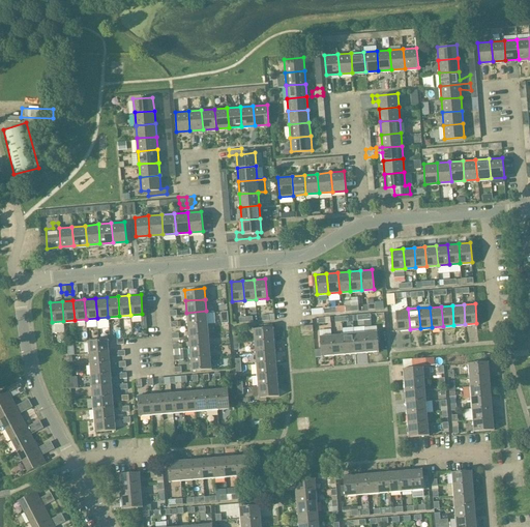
[(395,310),(398,330),(410,329),(408,309),(395,310)]
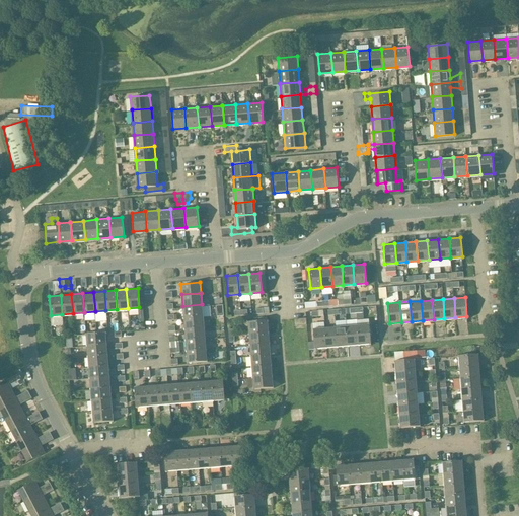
[(182,306),(183,317),(203,315),(202,304),(182,306)]
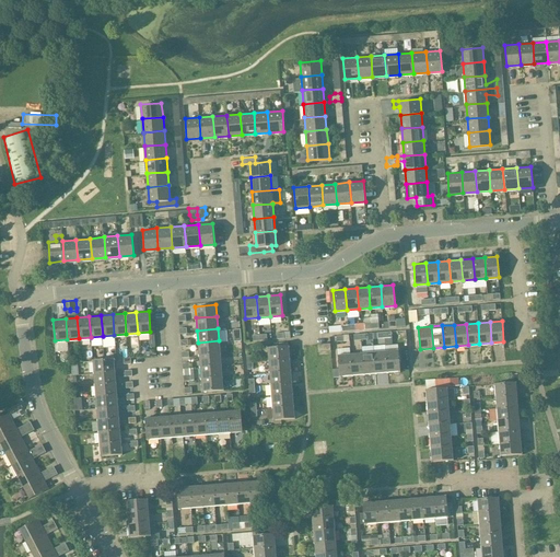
[(220,352),(219,340),(198,343),(199,355),(220,352)]
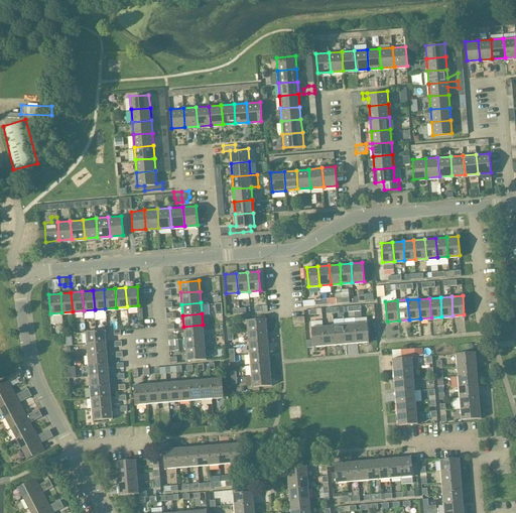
[(304,323),(304,314),(291,316),(292,324),(304,323)]
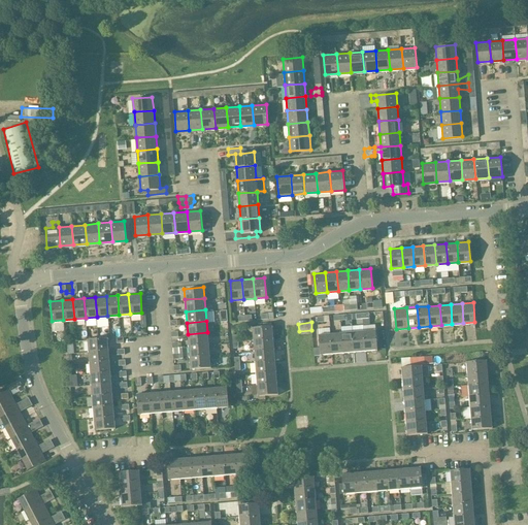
[(252,327),(253,338),(273,337),(272,325),(252,327)]
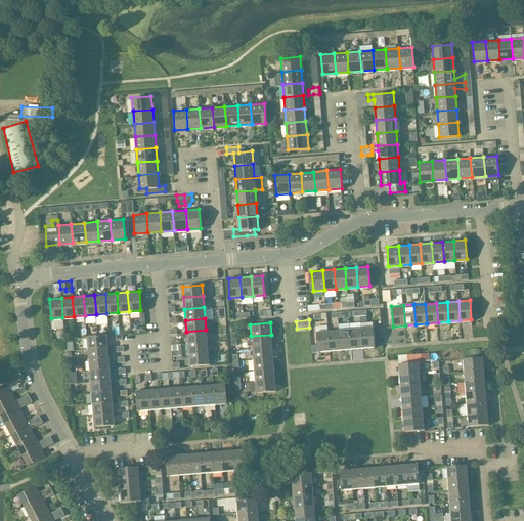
[(373,327),(361,328),(362,347),(374,346),(373,327)]
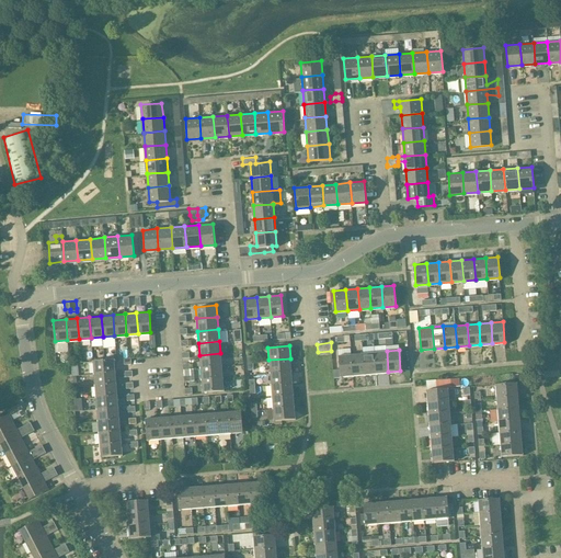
[(387,351),(375,352),(376,373),(388,372),(387,351)]
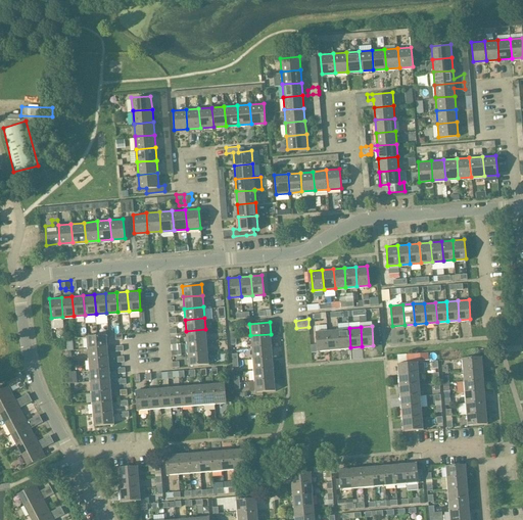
[(349,328),(338,329),(340,348),(350,347),(349,328)]
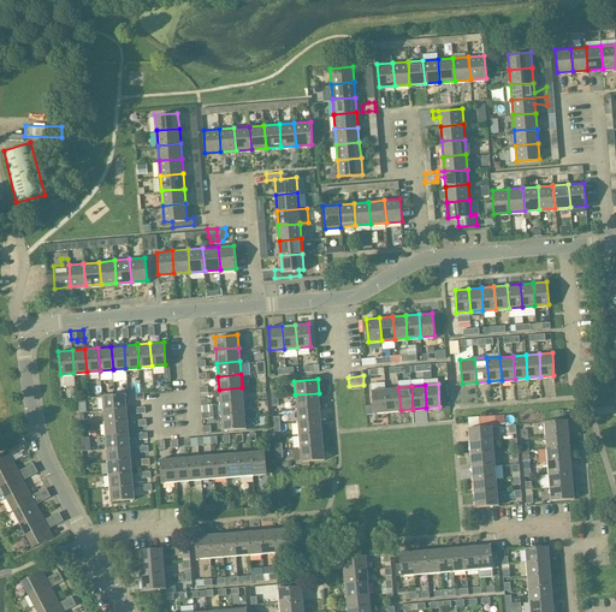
[(243,399),(242,387),(219,390),(220,402),(243,399)]
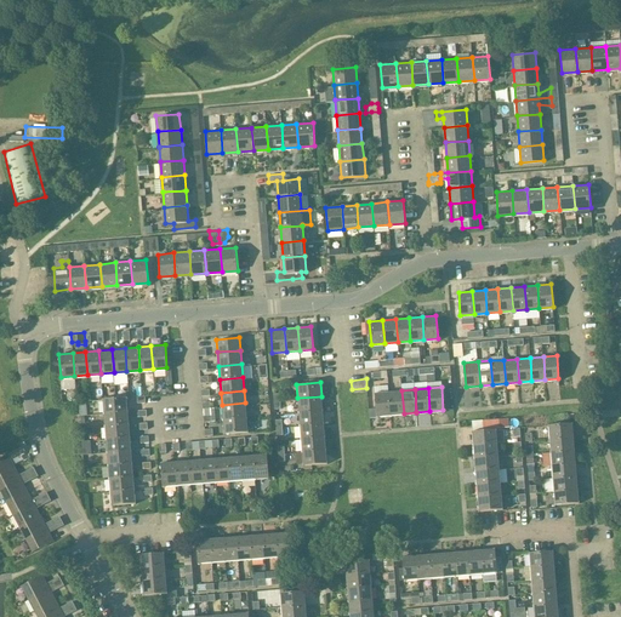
[(388,392),(391,415),(404,413),(402,390),(388,392)]
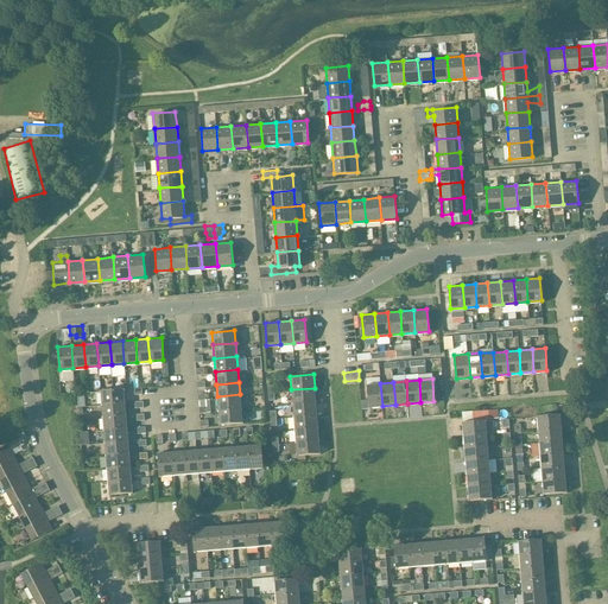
[(367,385),(369,407),(382,406),(380,383),(367,385)]
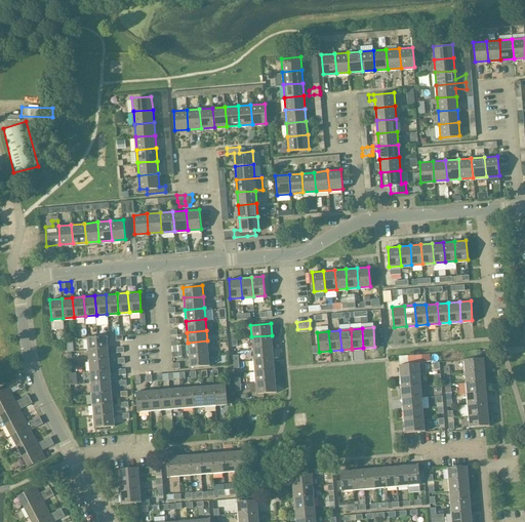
[(106,334),(86,336),(87,348),(107,347),(106,334)]
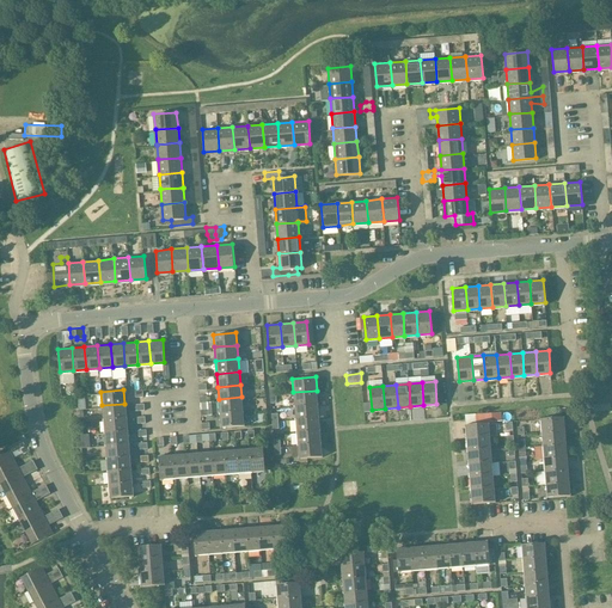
[(293,392),(294,405),(317,403),(317,391),(293,392)]
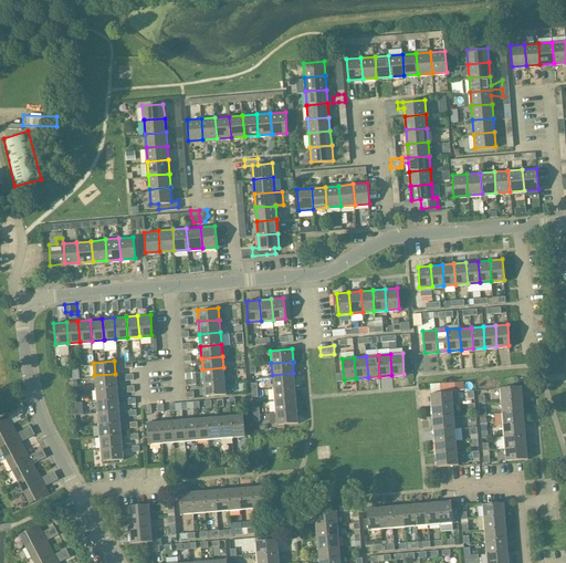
[(224,379),(223,367),(202,369),(203,382),(224,379)]
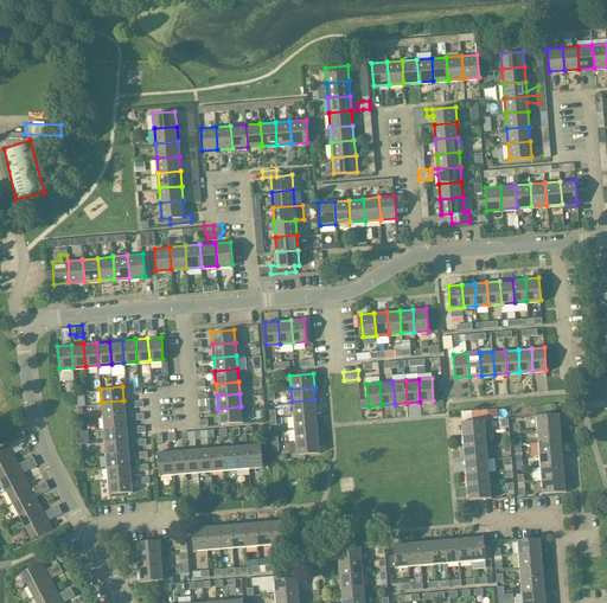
[(314,399),(292,402),(293,415),(315,412),(314,399)]
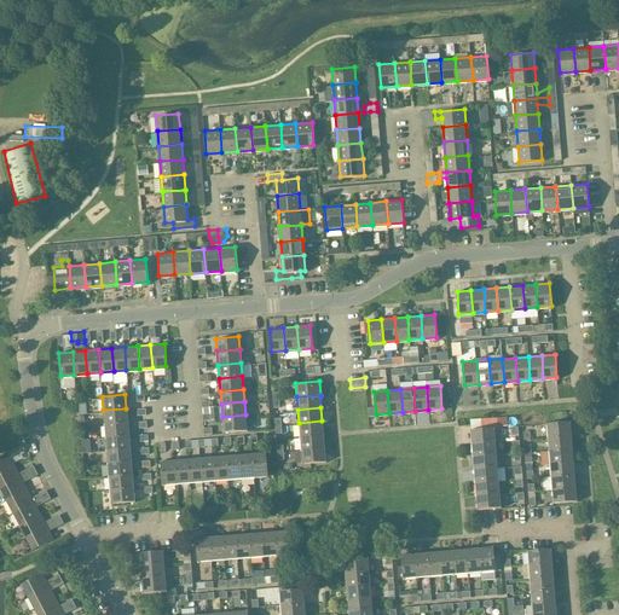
[(127,421),(126,408),(103,410),(104,423),(127,421)]
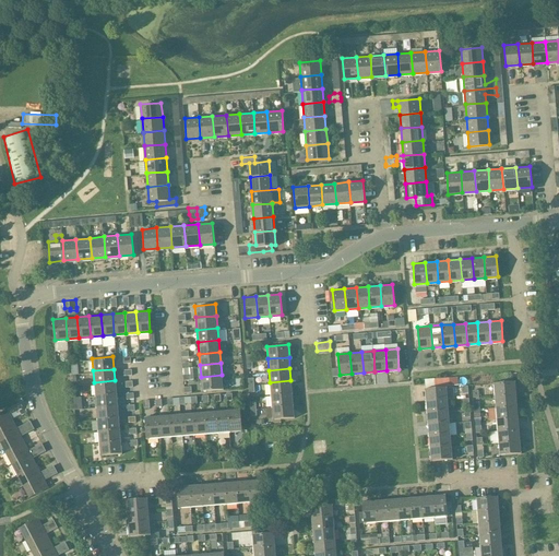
[(223,388),(222,375),(201,377),(202,389),(223,388)]
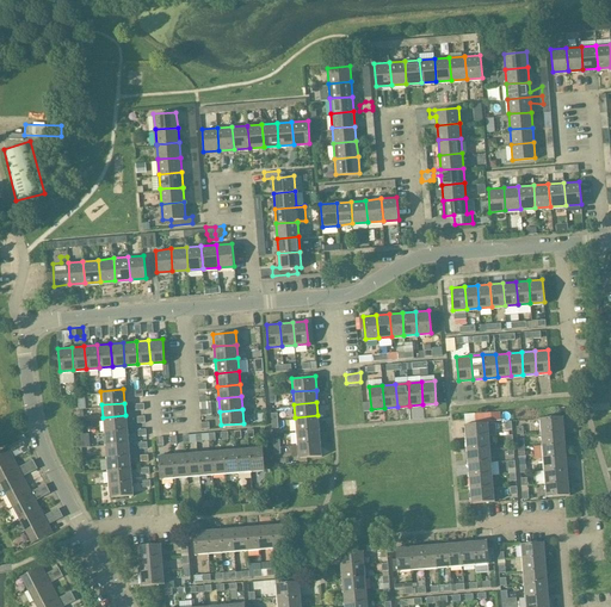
[(127,428),(125,415),(103,417),(104,431),(127,428)]
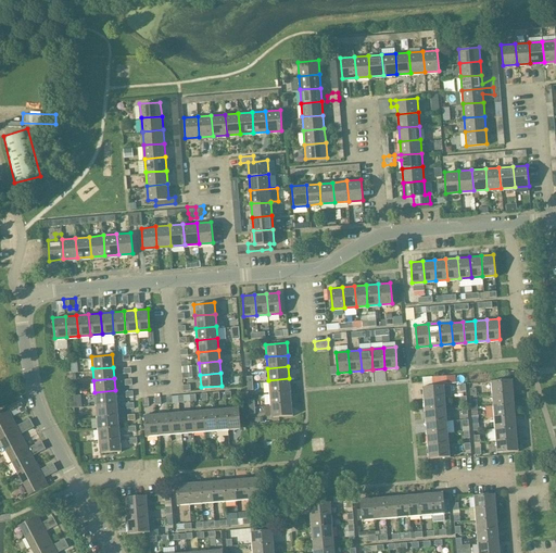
[(268,380),(269,391),(290,390),(289,378),(268,380)]
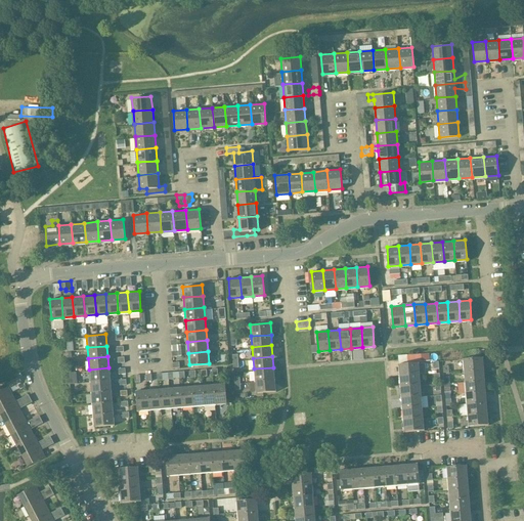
[(463,358),(464,370),(483,367),(482,356),(463,358)]
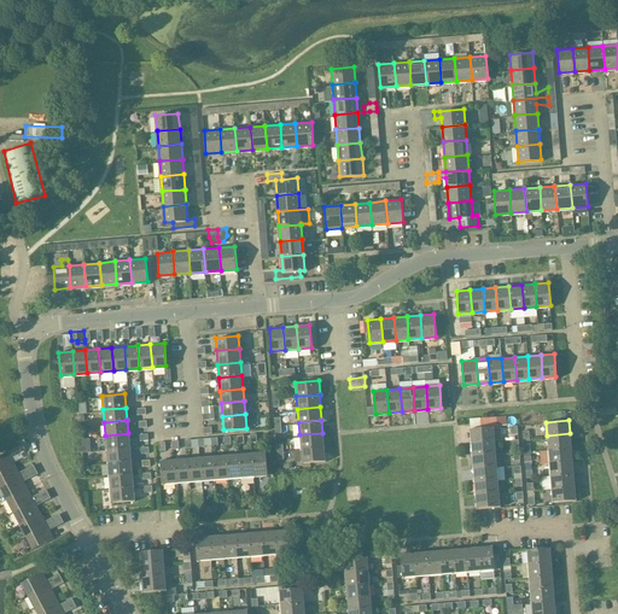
[(470,428),(471,442),(494,439),(493,426),(470,428)]
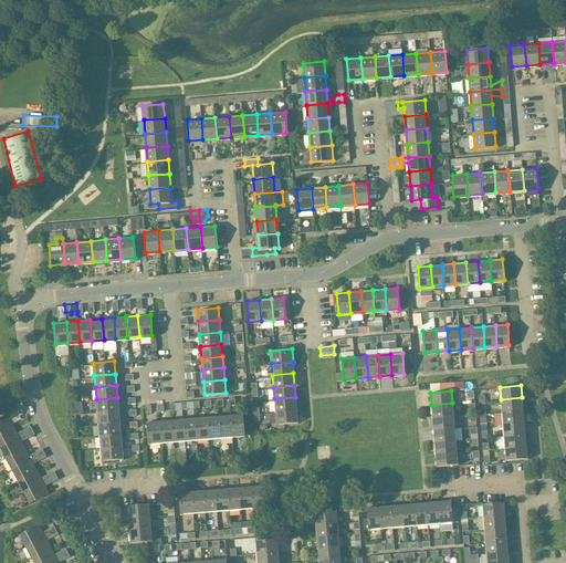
[(117,397),(96,399),(97,412),(118,409),(117,397)]
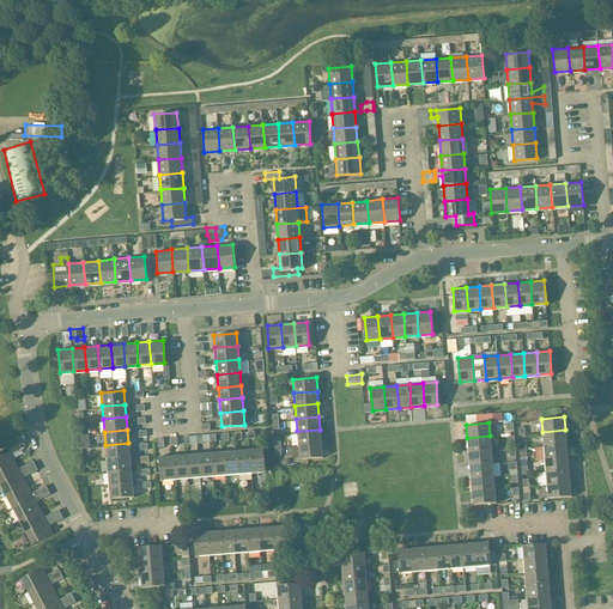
[(320,430),(297,431),(298,444),(321,443),(320,430)]
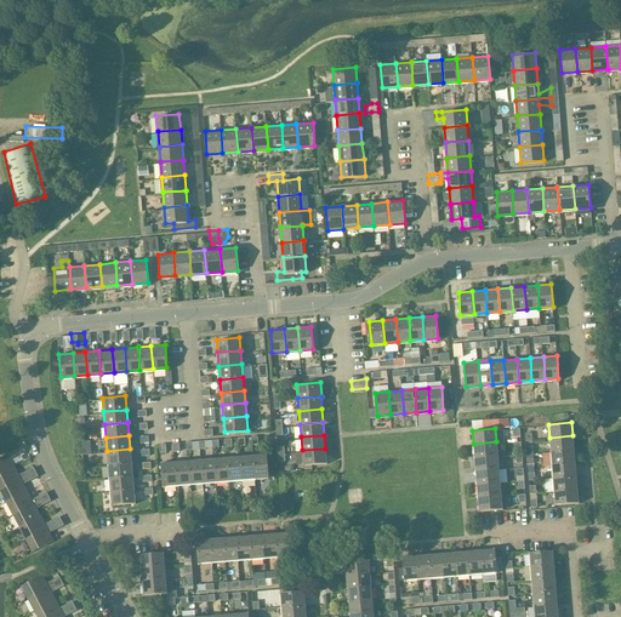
[(573,435),(550,438),(551,451),(574,449),(573,435)]
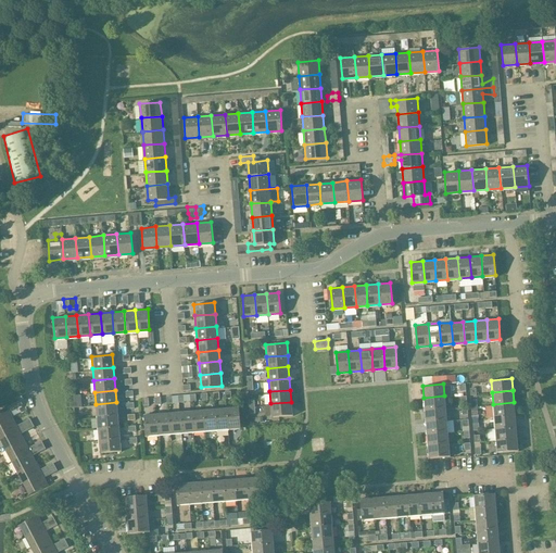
[(424,398),(425,410),(445,407),(444,396),(424,398)]
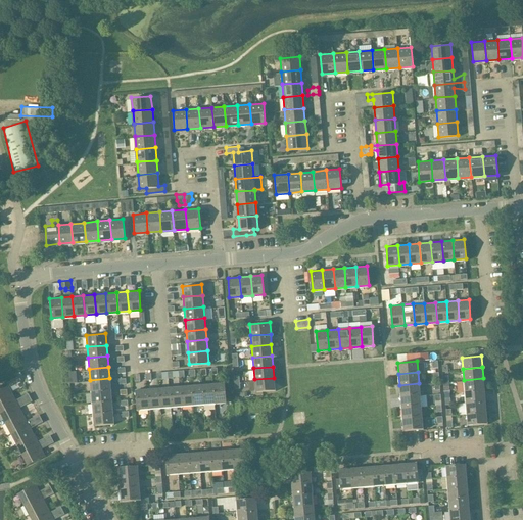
[(110,389),(109,378),(90,380),(91,390),(110,389)]
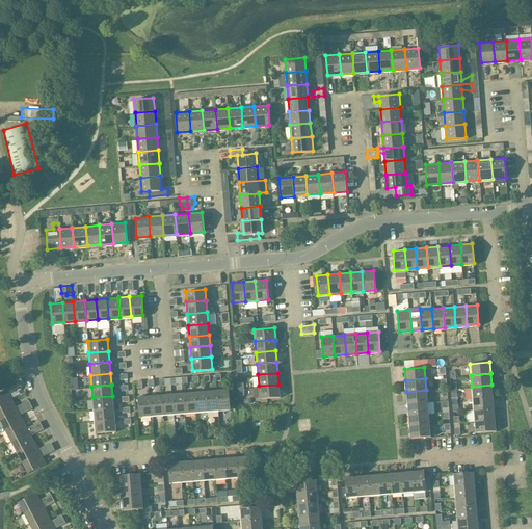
[(259,398),(280,396),(278,385),(259,386),(259,398)]
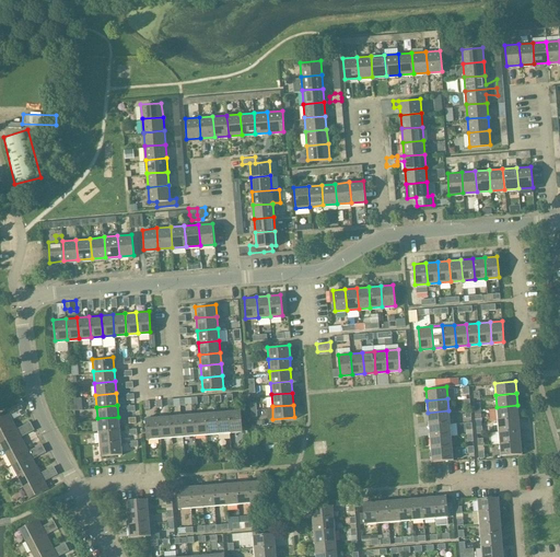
[(517,405),(497,407),(498,418),(518,417),(517,405)]
